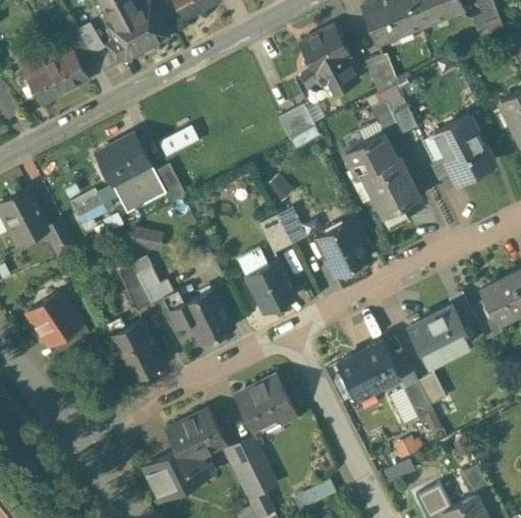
[(131,0),(98,0),(111,23),(107,24),(116,41),(107,45),(116,60),(124,56),(125,59),(167,38),(149,3),(137,9),(131,0)]
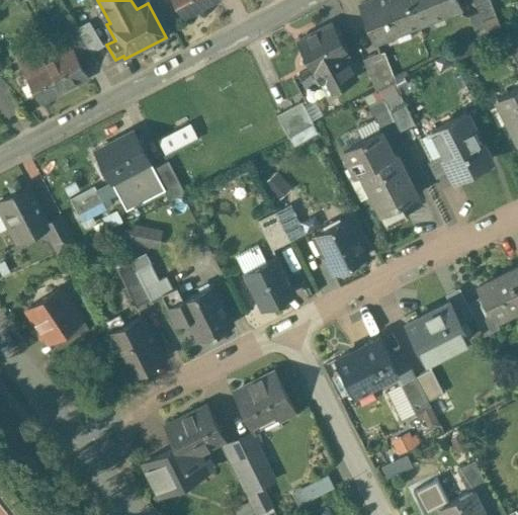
[(173,0),(183,18),(218,0),(217,0),(173,0)]
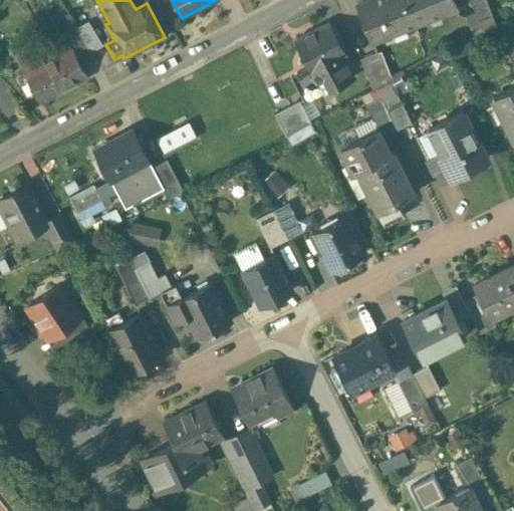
[(372,0),(356,7),(371,43),(391,36),(390,34),(414,25),(404,0),(372,0)]
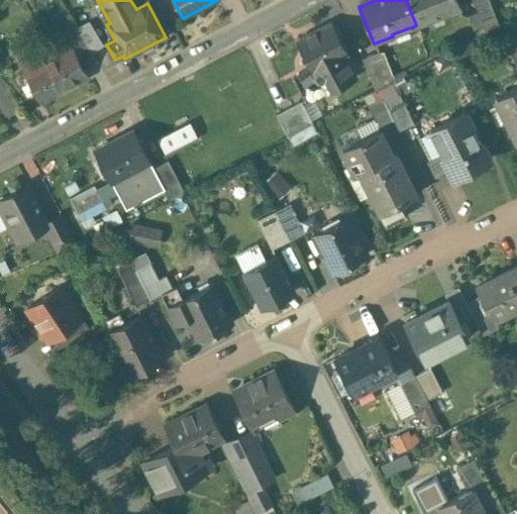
[(406,0),(416,25),(440,15),(441,17),(459,10),(454,0),(406,0)]
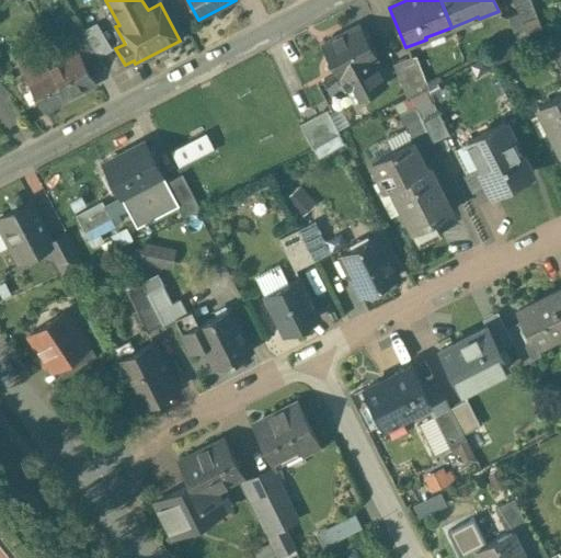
[(528,0),(511,0),(517,15),(522,25),(537,19),(528,0)]
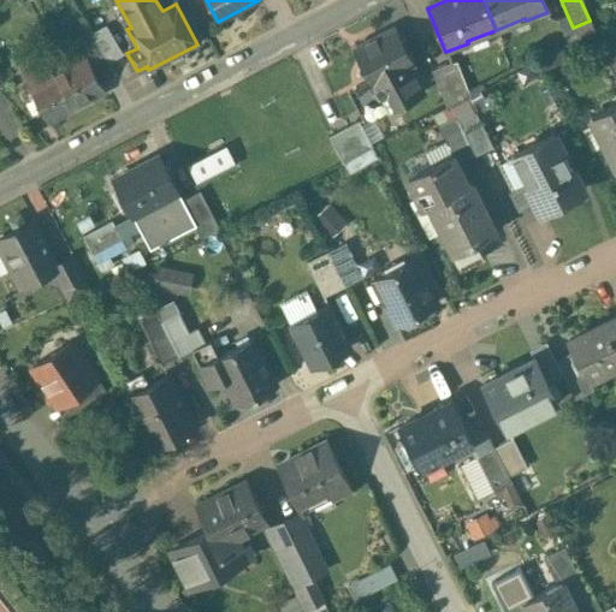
[(568,17),(556,22),(566,45),(578,40),(573,28),(568,17)]
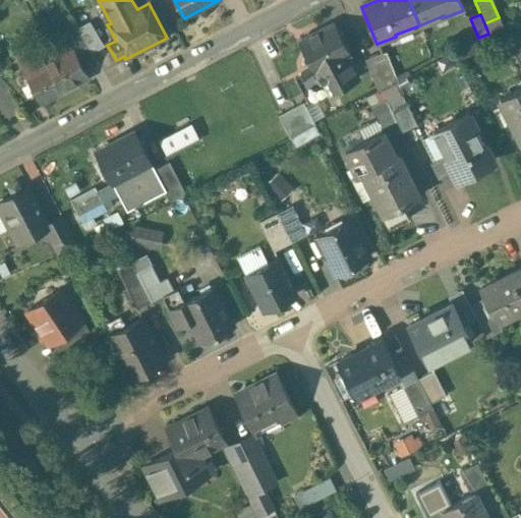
[(89,23),(77,31),(78,33),(92,55),(104,48),(89,23)]
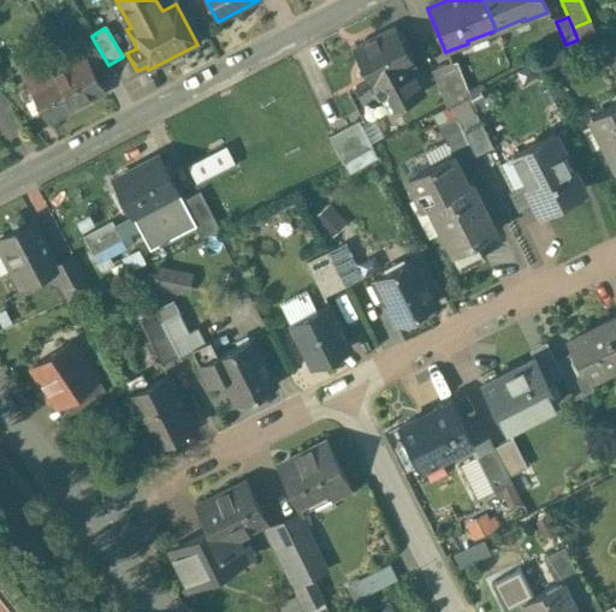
[(394,30),(354,51),(374,88),(384,83),(397,107),(422,95),(409,70),(413,67),(394,30)]
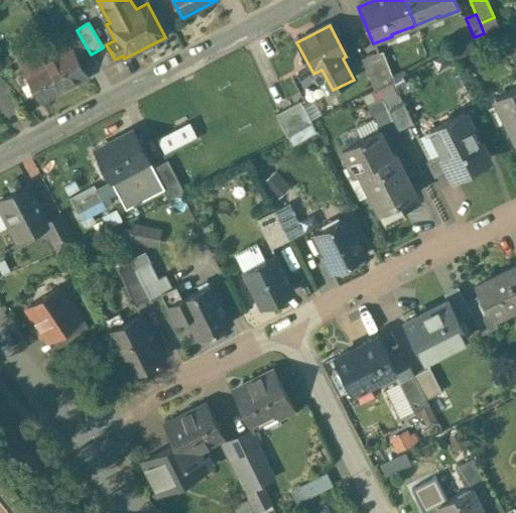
[(78,32),(63,39),(69,49),(71,48),(83,72),(97,63),(91,54),(78,32)]
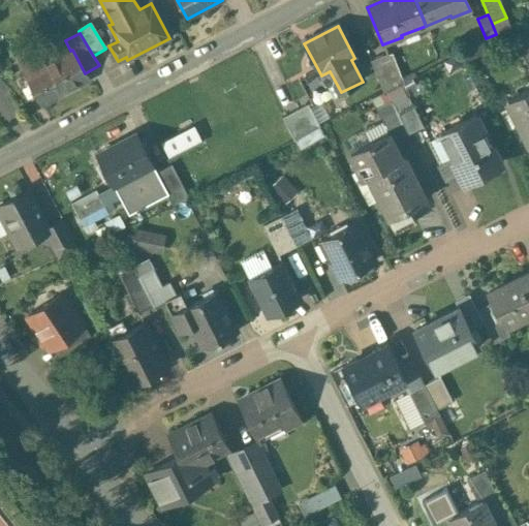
[(528,38),(516,45),(528,70),(528,38)]
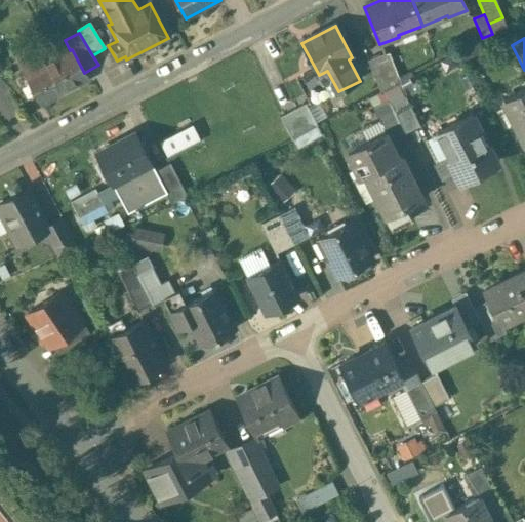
[(70,50),(44,64),(39,54),(18,65),(25,76),(18,80),(27,96),(34,92),(41,106),(70,90),(70,91),(89,81),(84,73),(72,49),(70,50)]
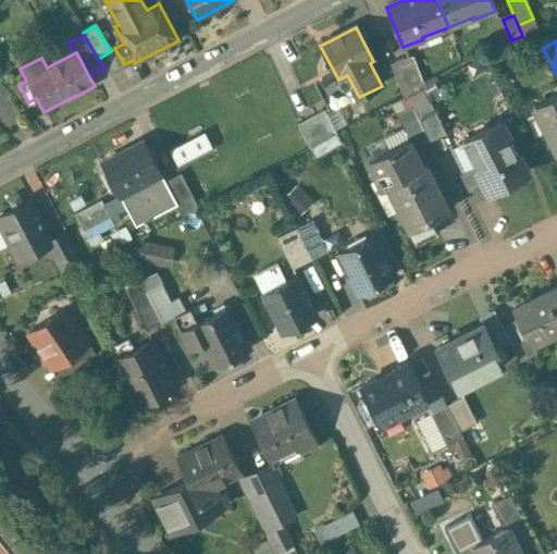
[(406,58),(390,64),(404,99),(419,90),(406,58)]
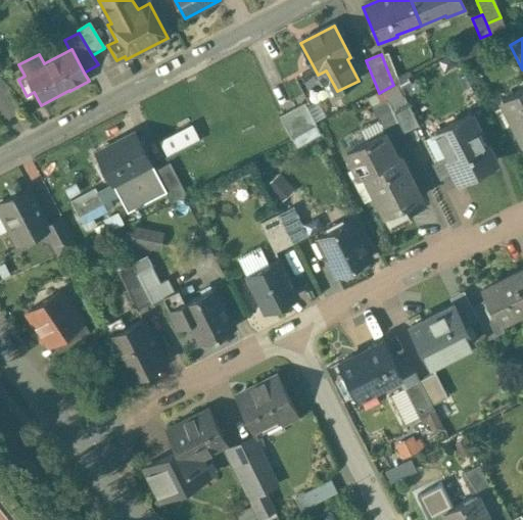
[(522,89),(502,100),(513,124),(508,127),(518,147),(522,144),(522,89)]
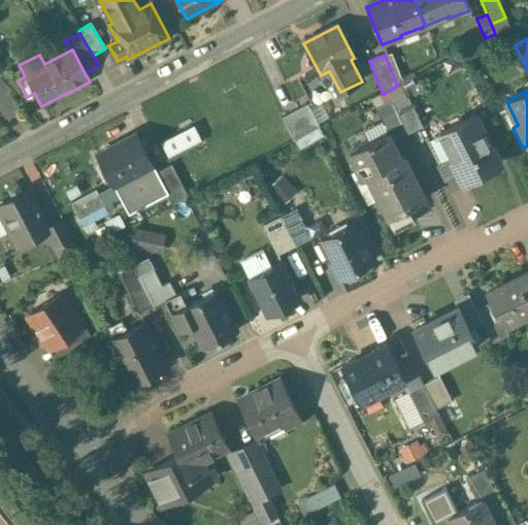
[(422,128),(407,98),(392,105),(407,135),(422,128)]
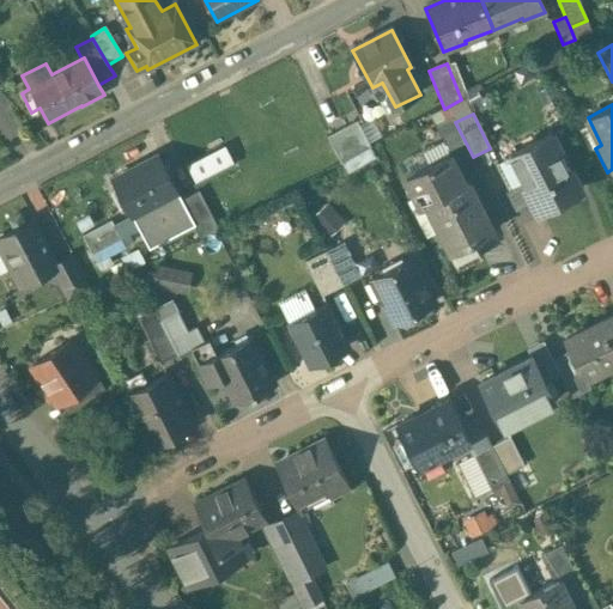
[(455,122),(453,117),(435,127),(455,166),(473,157),(455,122)]
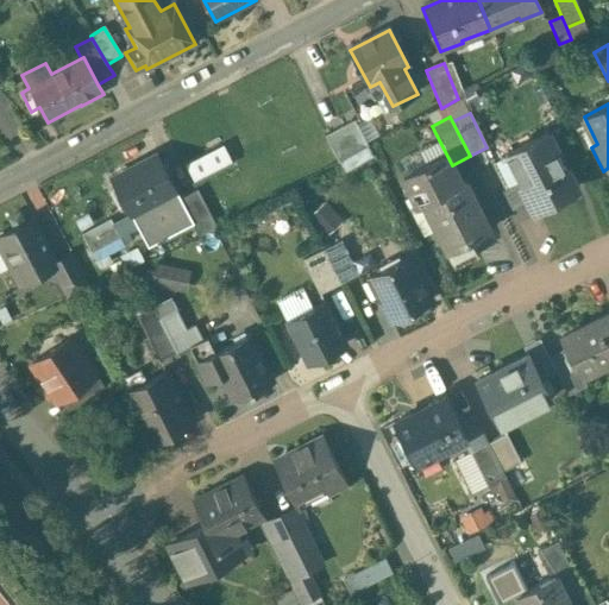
[(355,121),(325,137),(338,164),(368,149),(355,121)]
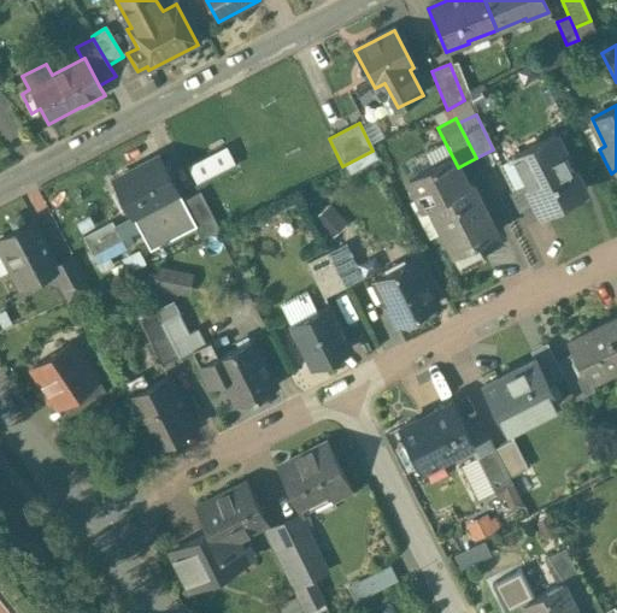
[(554,136),(513,157),(515,158),(516,158),(529,183),(527,184),(539,207),(559,196),(562,201),(582,192),(554,136)]
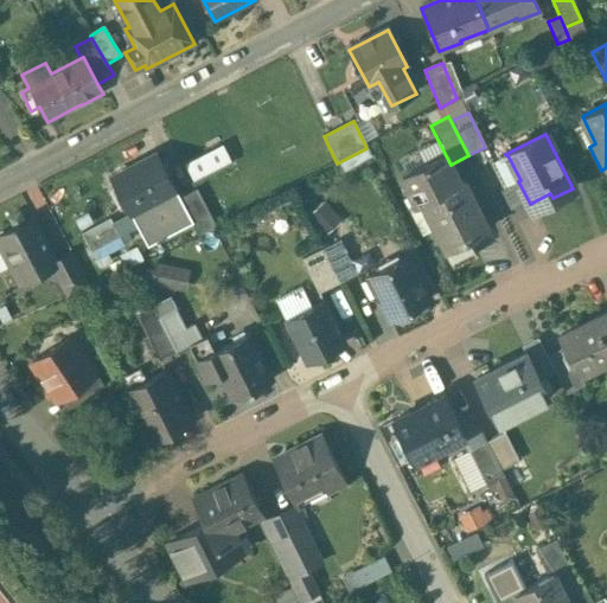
[(225,142),(189,161),(217,218),(273,190),(256,156),(237,166),(225,142)]
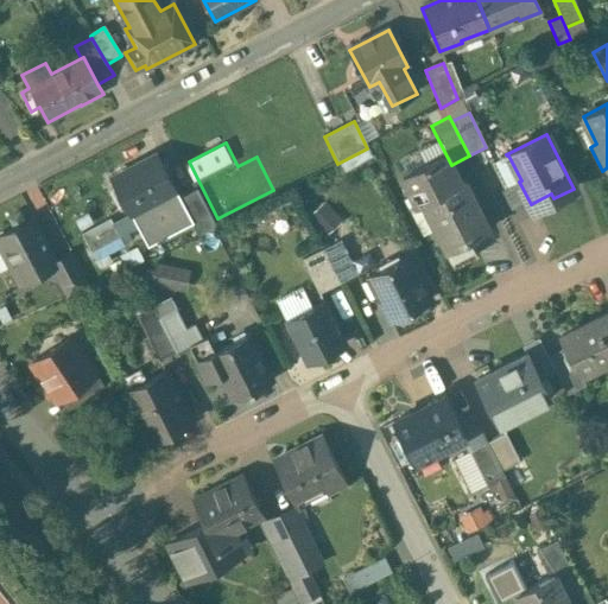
[(451,177),(442,156),(403,176),(418,207),(423,204),(423,203),(460,184),(455,175),(451,177)]
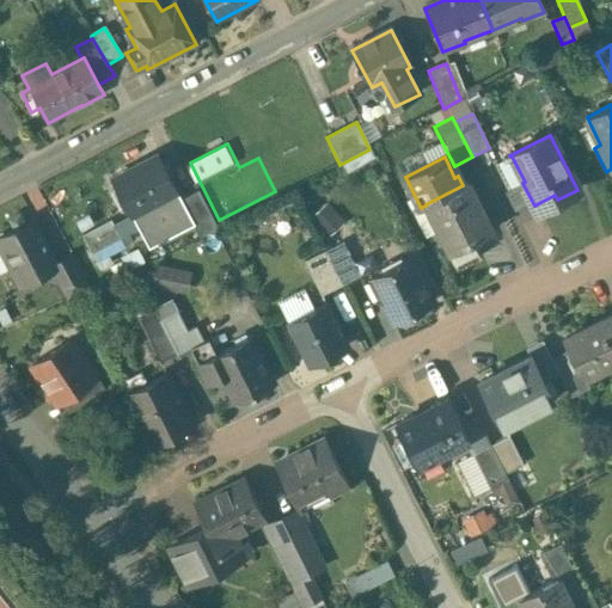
[(157,158),(111,182),(130,217),(132,217),(176,194),(157,158)]
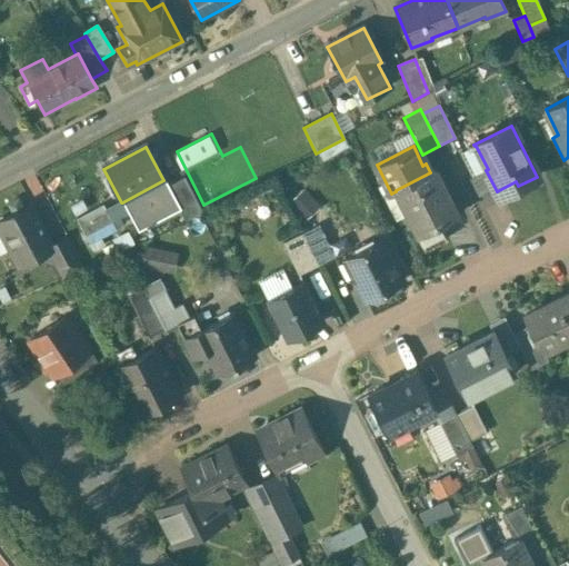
[(430,172),(396,190),(396,191),(418,235),(419,236),(439,226),(457,217),(433,171),(430,172)]
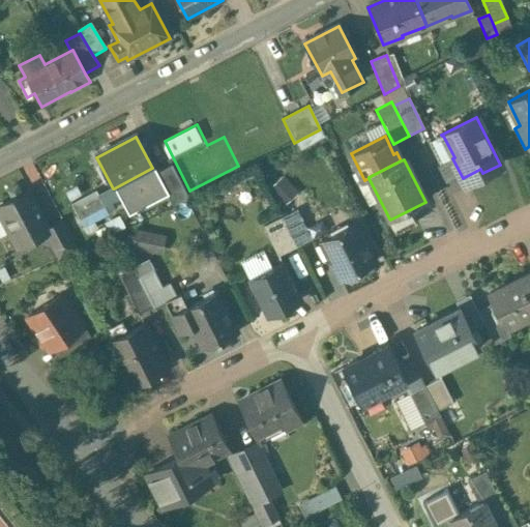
[(188,200),(172,167),(156,175),(168,197),(167,197),(172,208),(188,200)]
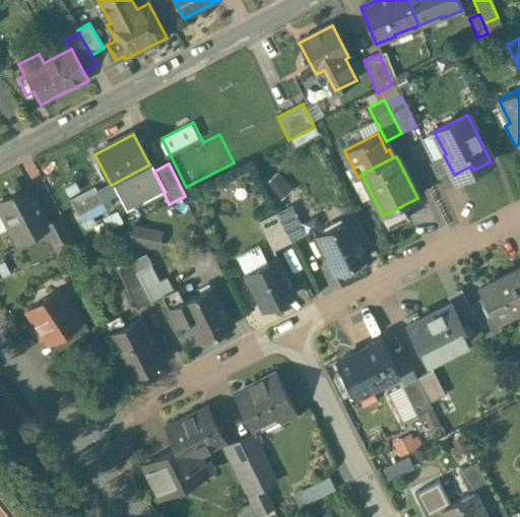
[(149,165),(112,185),(126,212),(164,193),(165,193),(153,172),(149,165)]
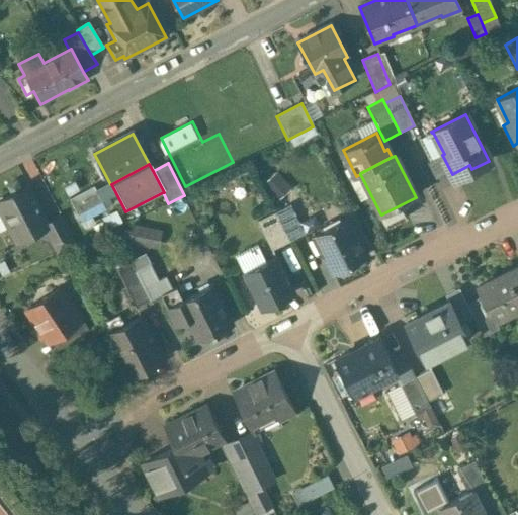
[(27,188),(0,202),(0,204),(11,226),(7,228),(15,244),(44,230),(49,227),(48,225),(42,216),(41,216),(32,198),(33,197),(27,188)]
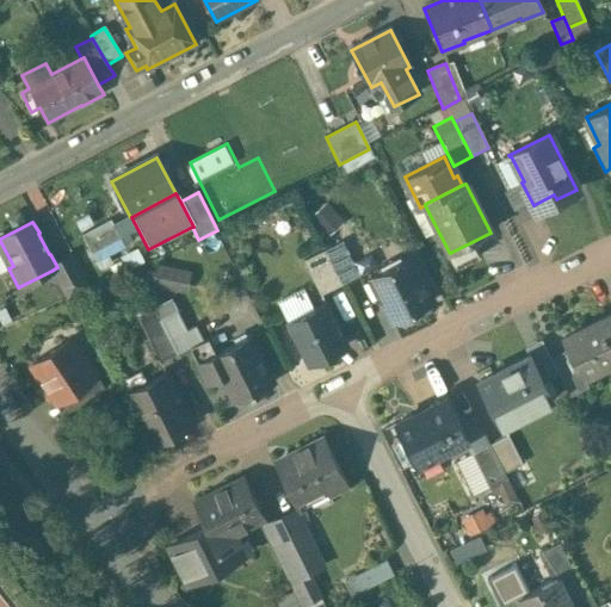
[(110,222),(81,236),(91,254),(119,239),(110,222)]
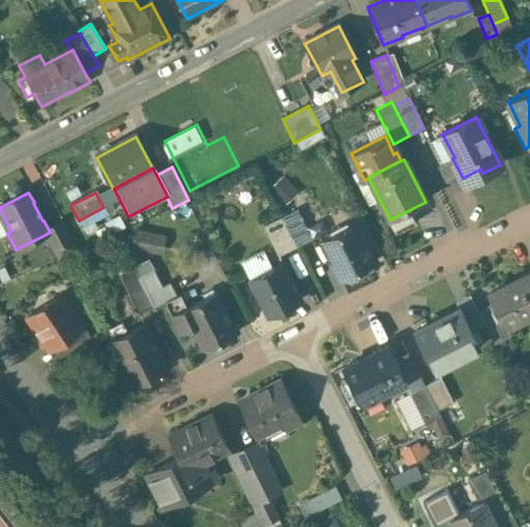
[(297,210),(282,217),(297,247),(312,240),(297,210)]
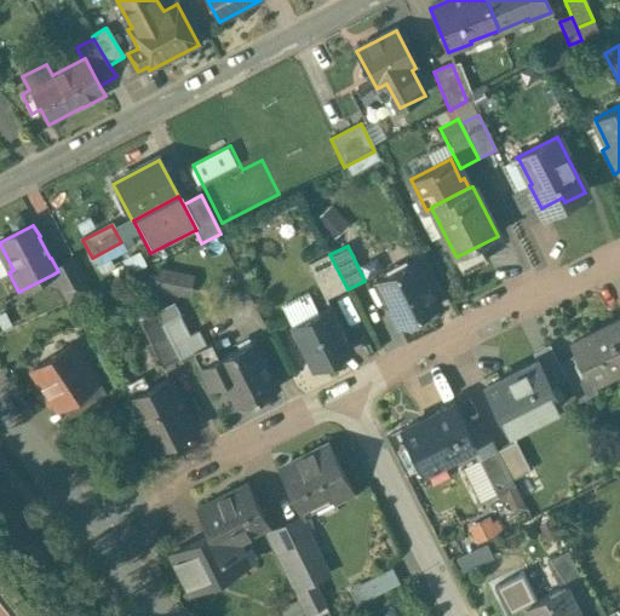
[(478,246),(457,257),(455,255),(453,257),(461,274),(487,262),(478,246)]
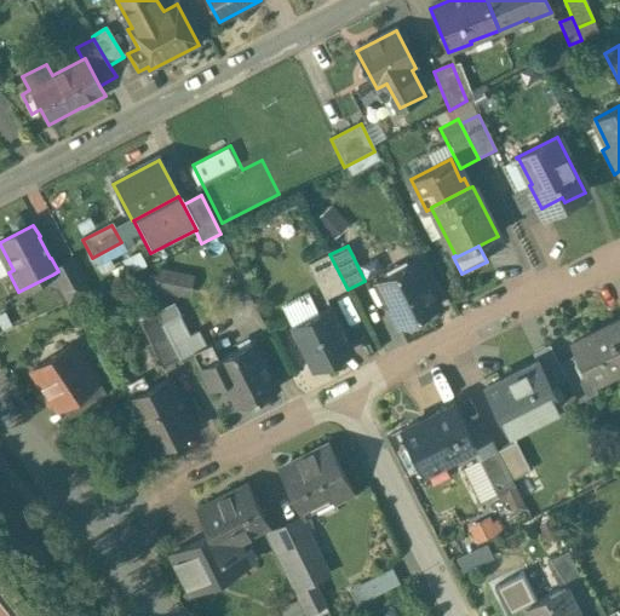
[(329,254),(313,263),(331,298),(348,289),(329,254)]
